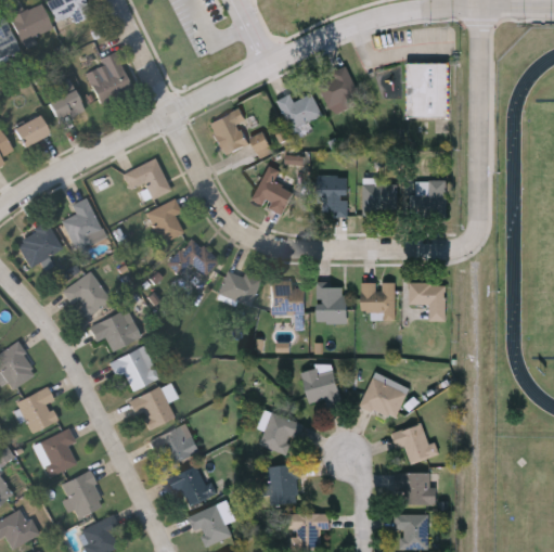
[(43,1),(46,0),(81,0),(89,16),(56,30),(43,1)]
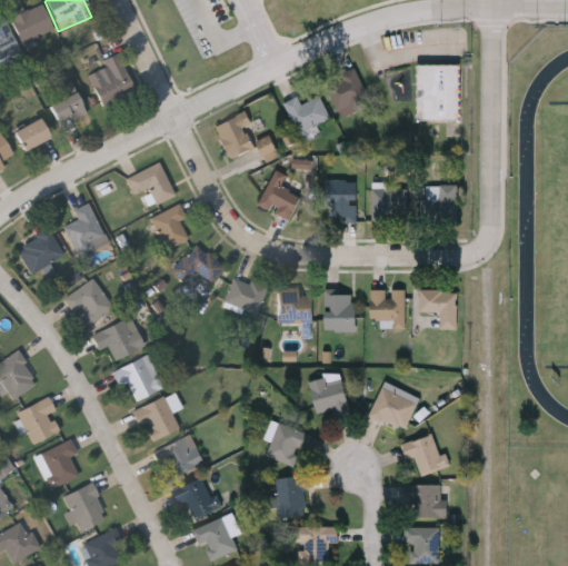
[(40,2),(51,33),(18,46),(7,15),(40,2)]
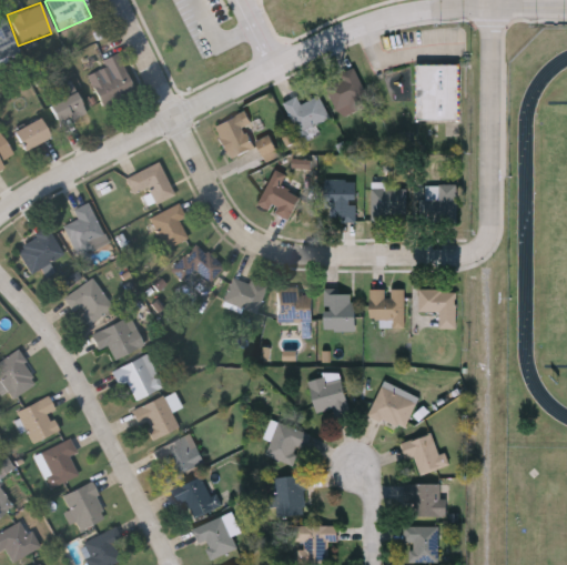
[(18,54),(0,62),(0,19),(1,18),(18,54)]
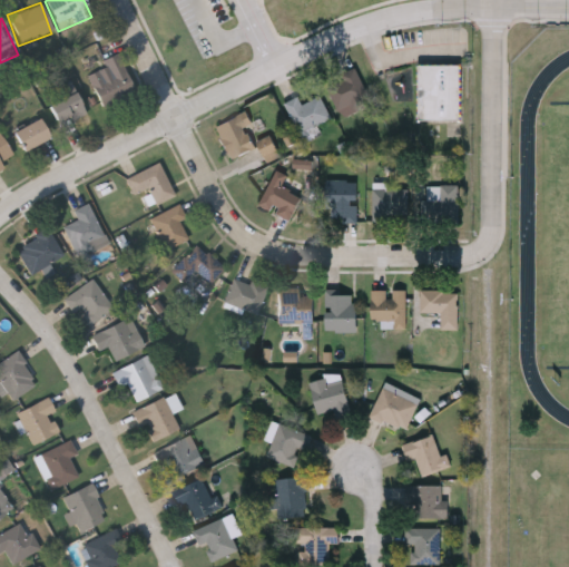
[(104,71),(100,62),(118,56),(134,97),(99,108),(88,76),(104,71)]
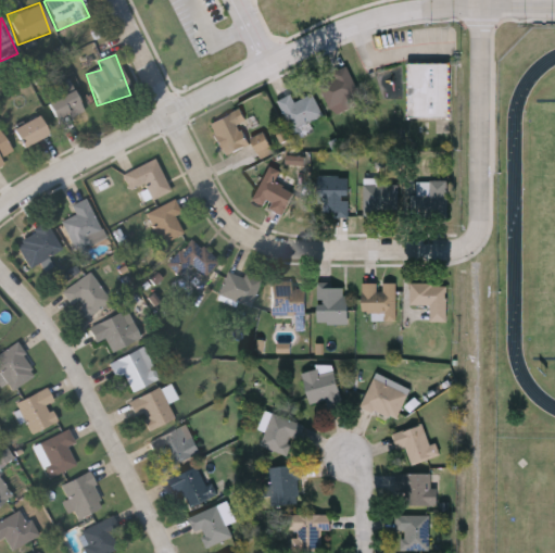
[(446,118),(404,118),(404,64),(446,64),(446,118)]
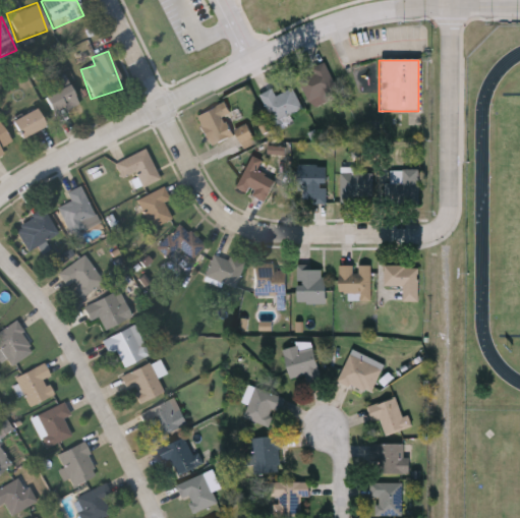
[(310,105),(297,76),(325,63),(338,92),(310,105)]
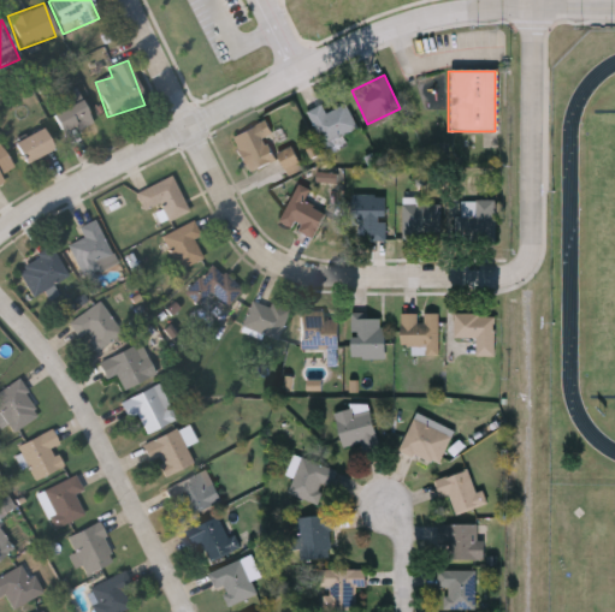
[(52,116),(66,108),(60,97),(74,89),(92,124),(64,140),(52,116)]
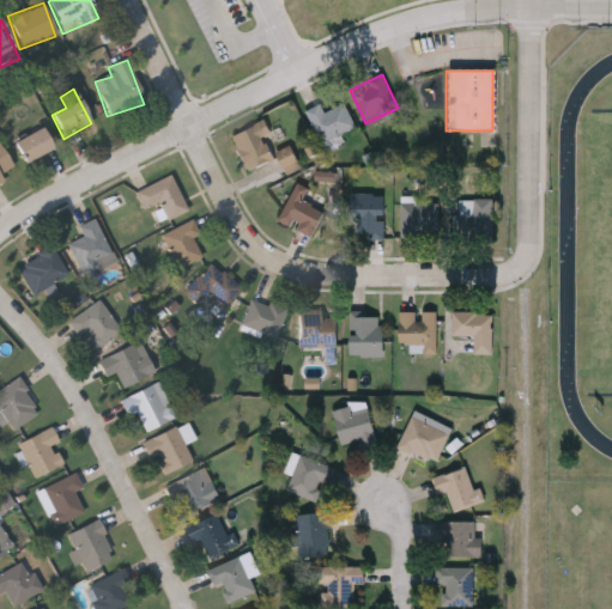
[(307,110),(321,103),(326,111),(345,103),(356,129),(322,145),(307,110)]
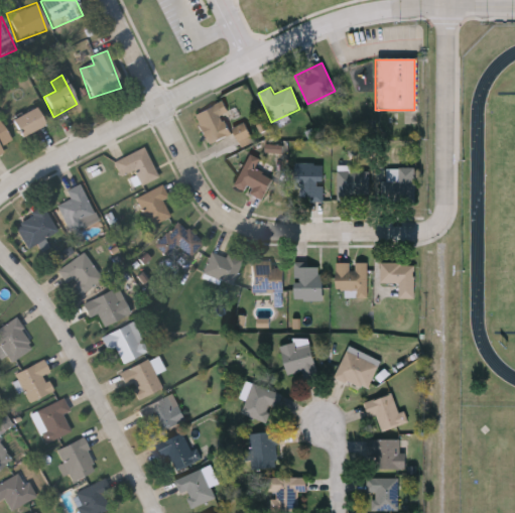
[(221,116),(230,134),(207,145),(192,116),(223,101),(228,112),(221,116)]
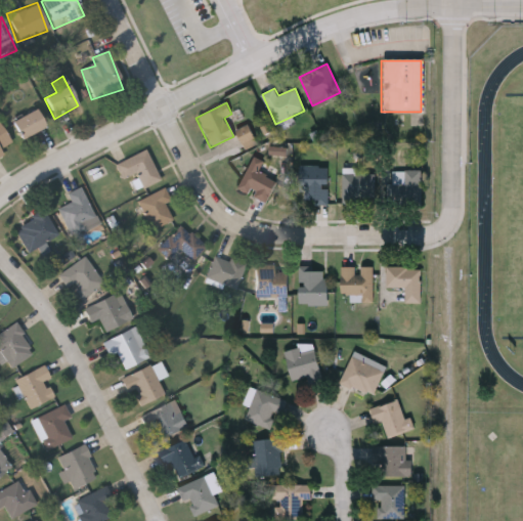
[(20,141),(11,124),(35,111),(44,128),(20,141)]
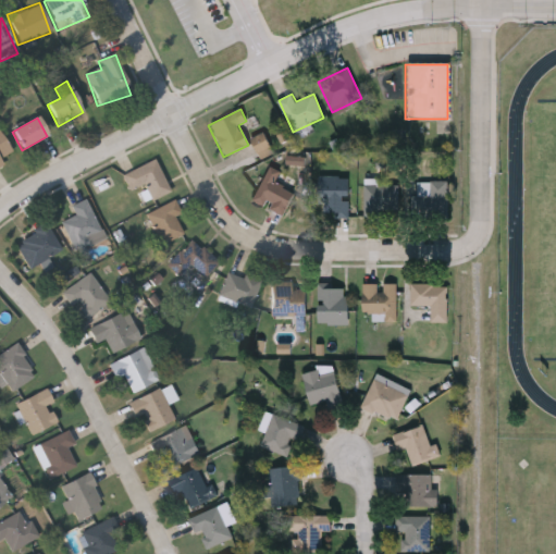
[(273,152),(260,159),(250,139),(263,133),(273,152)]
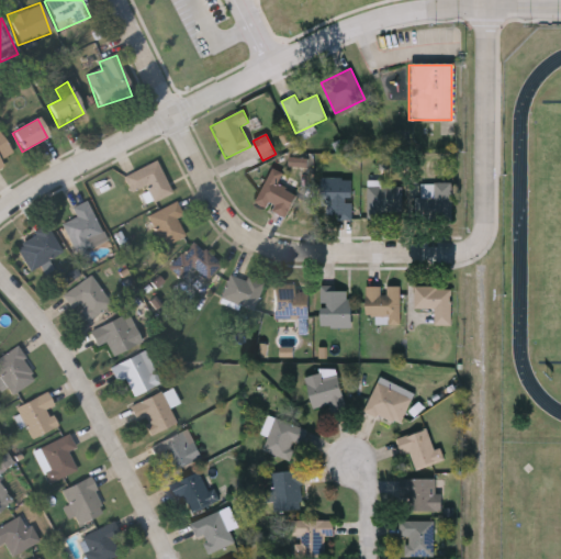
[(0,137),(11,154),(0,160),(0,165),(2,168),(0,169),(0,137)]
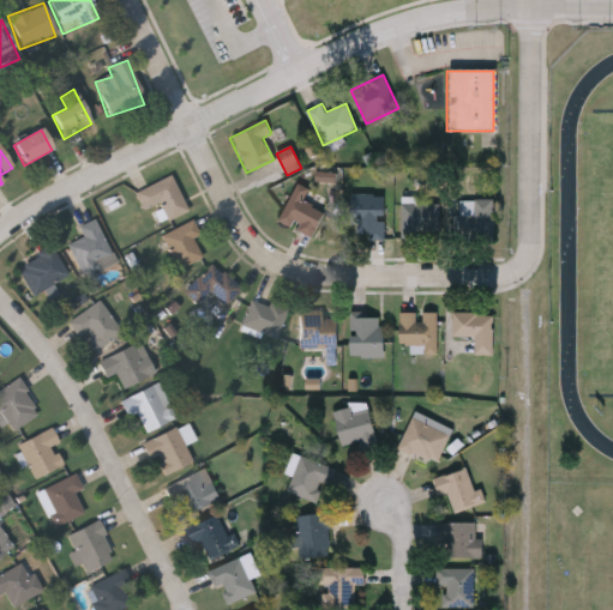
[(136,193),(170,175),(188,211),(167,223),(158,205),(145,212),(136,193)]
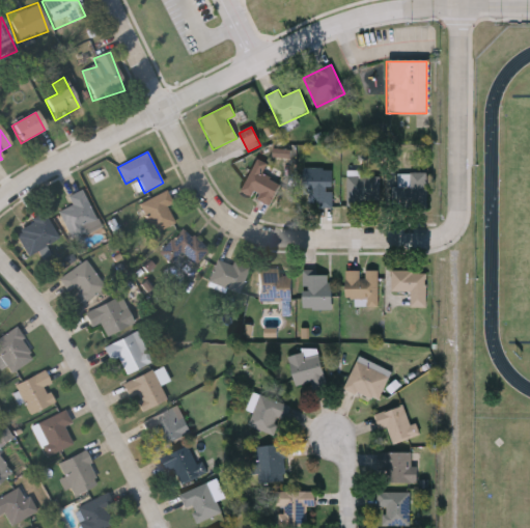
[(262,174),(280,183),(272,204),(242,192),(256,159),(267,163),(262,174)]
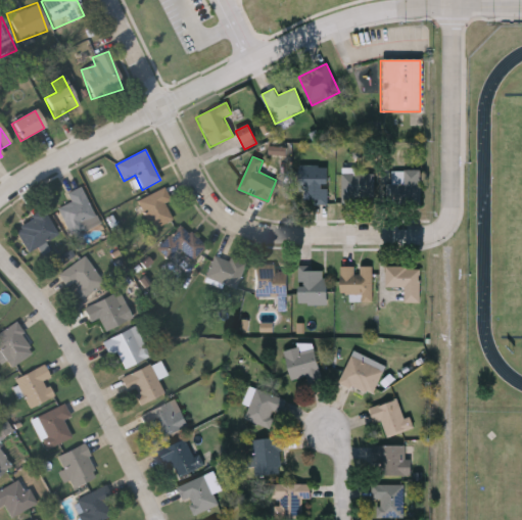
[(310,203),(310,193),(298,193),(298,166),(327,166),(327,203),(310,203)]
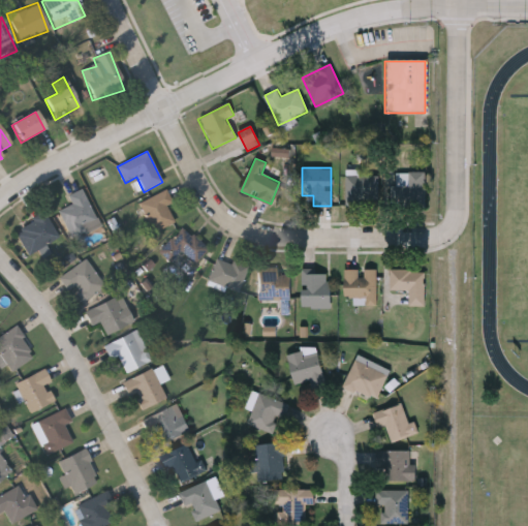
[(396,173),(426,173),(426,206),(396,206),(396,173)]
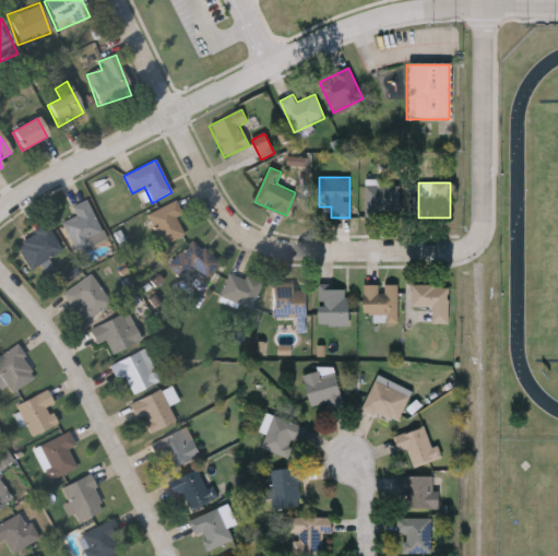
[(365,217),(365,186),(400,186),(400,217),(365,217)]
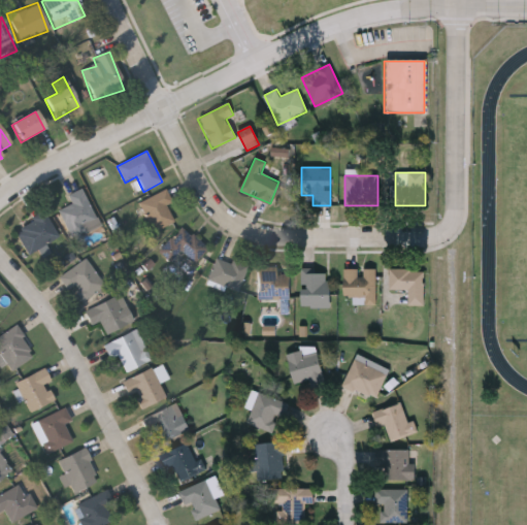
[(71,204),(67,196),(81,189),(98,224),(72,236),(60,209),(71,204)]
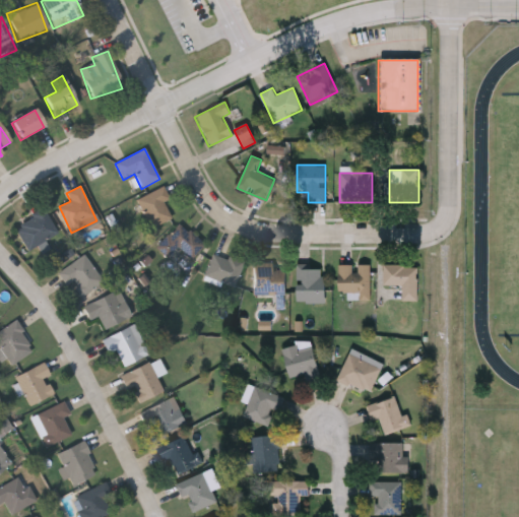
[(164,201),(172,218),(150,229),(137,199),(164,187),(169,199),(164,201)]
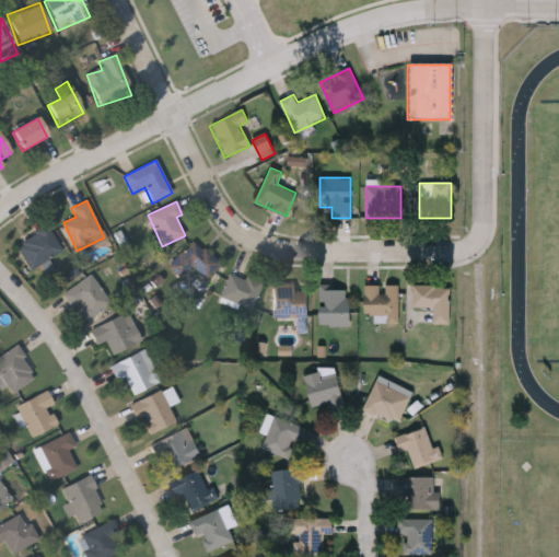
[(30,270),(15,245),(47,227),(62,252),(30,270)]
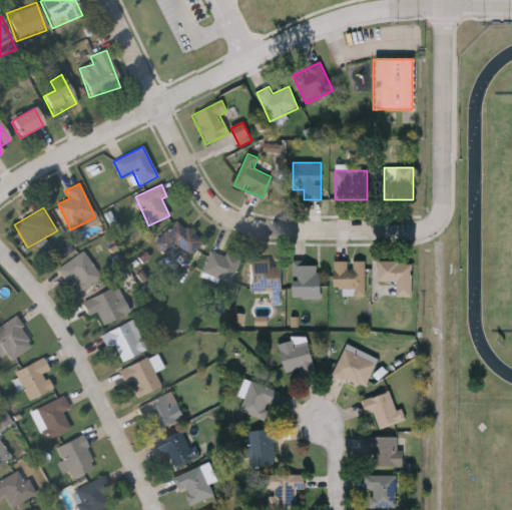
[(178,245),(168,257),(154,243),(177,219),(201,241),(188,256),(178,245)]
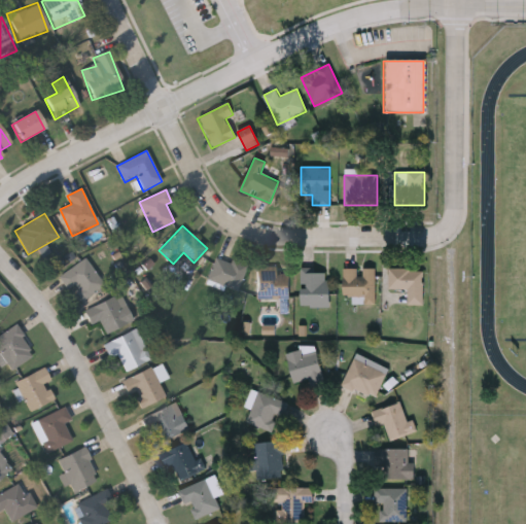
[(207,280),(216,255),(246,268),(237,292),(207,280)]
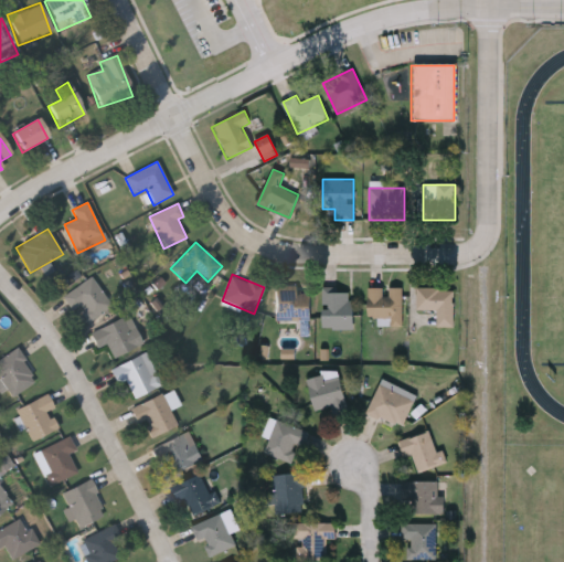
[(110,300),(89,321),(77,309),(75,310),(65,299),(88,277),(110,300)]
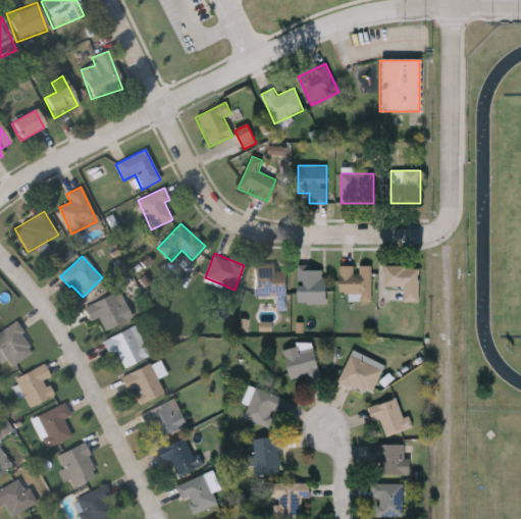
[(287,296),(255,296),(255,264),(273,264),(273,270),(287,270),(287,296)]
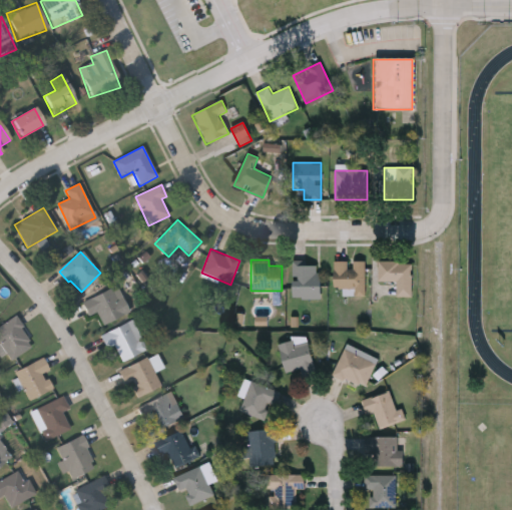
[(334,289),(334,261),(365,261),(365,296),(344,296),(344,289),(334,289)]
